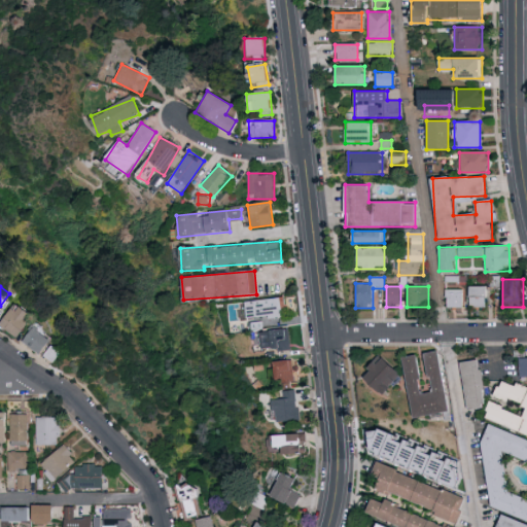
[(468,308),(468,287),(486,287),(486,308),(468,308)]
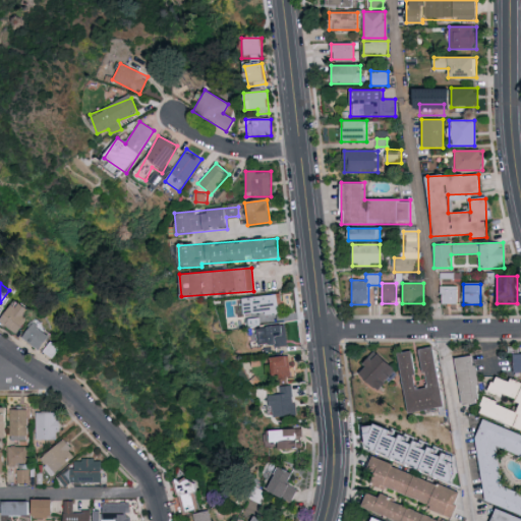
[(457,286),(457,304),(441,304),(441,286),(457,286)]
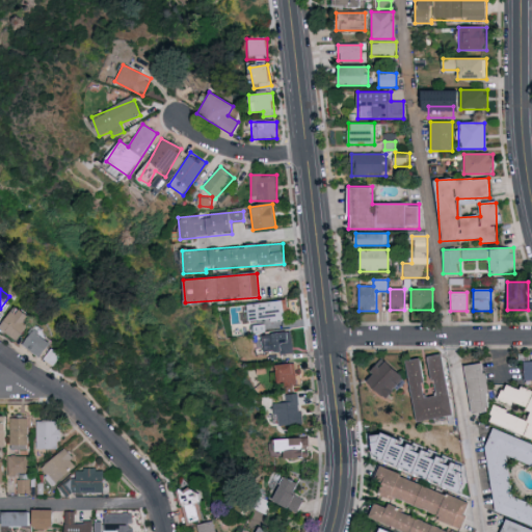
[(243,320),(243,302),(288,302),(288,320),(243,320)]
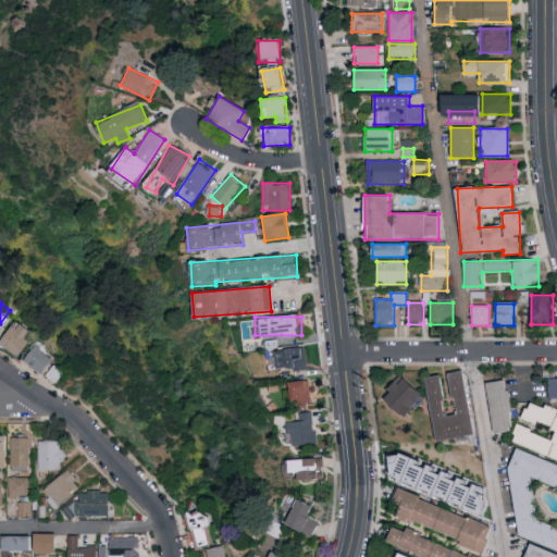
[(37,331),(17,320),(4,345),(24,356),(37,331)]
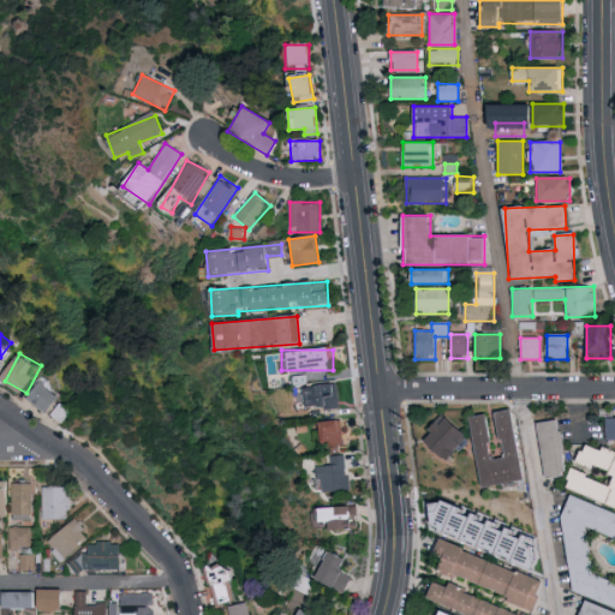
[(54,413),(66,394),(45,381),(33,399),(54,413)]
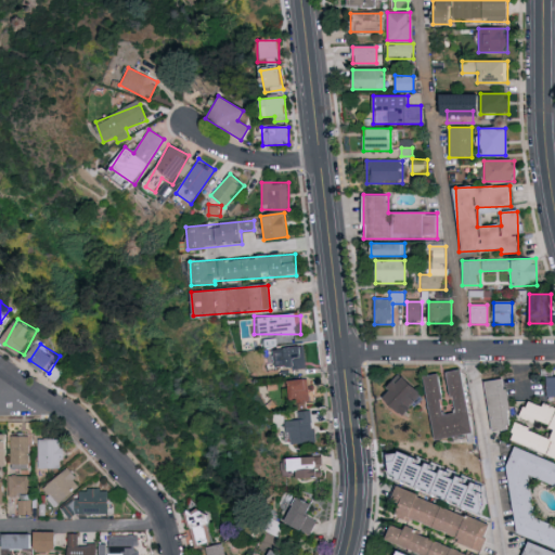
[(305,348),(305,369),(274,369),(274,348),(305,348)]
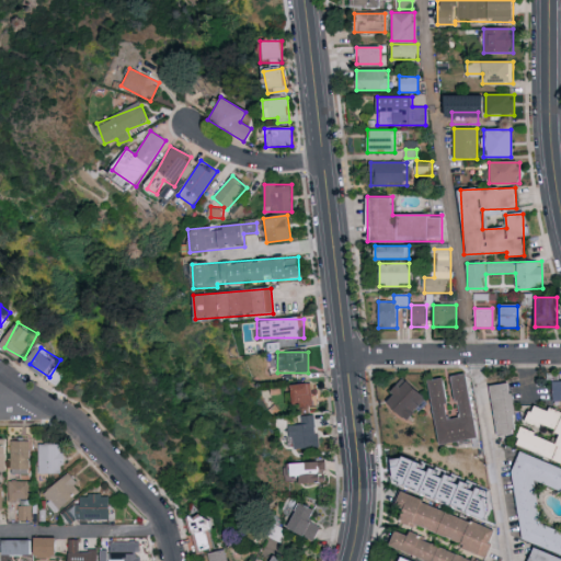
[(439,445),(428,380),(443,378),(449,419),(458,416),(453,376),(467,374),(478,438),(439,445)]
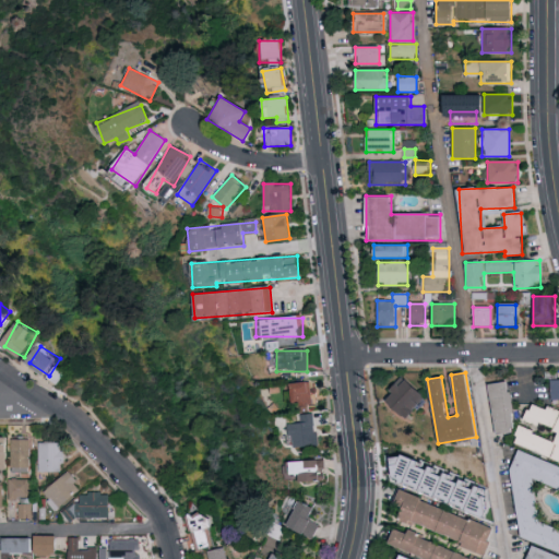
[(404,419),(383,399),(403,378),(424,397),(404,419)]
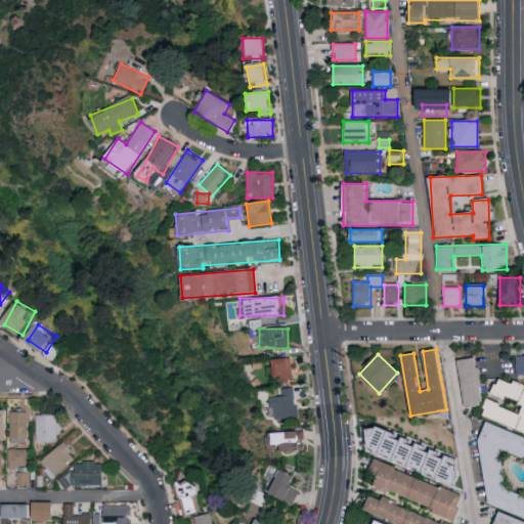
[(271,359),(291,357),(294,380),(274,382),(271,359)]
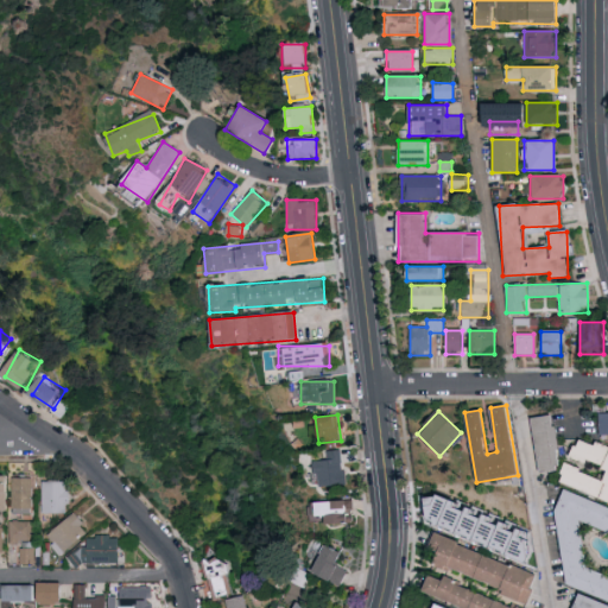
[(559,470),(538,473),(531,418),(552,415),(559,470)]
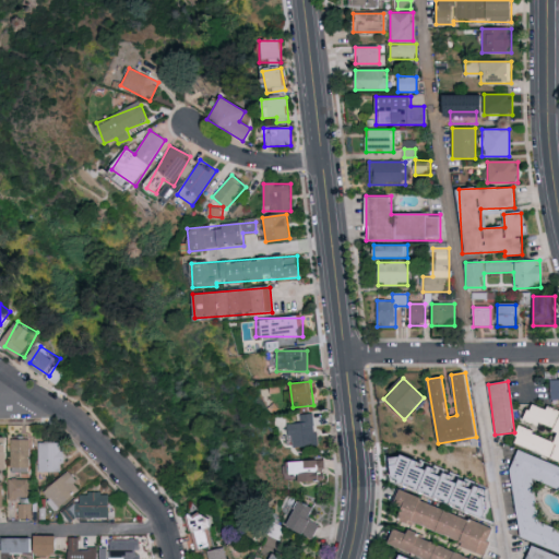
[(558,462),(513,442),(520,426),(555,441),(558,433),(524,418),(532,400),(558,411),(558,462)]
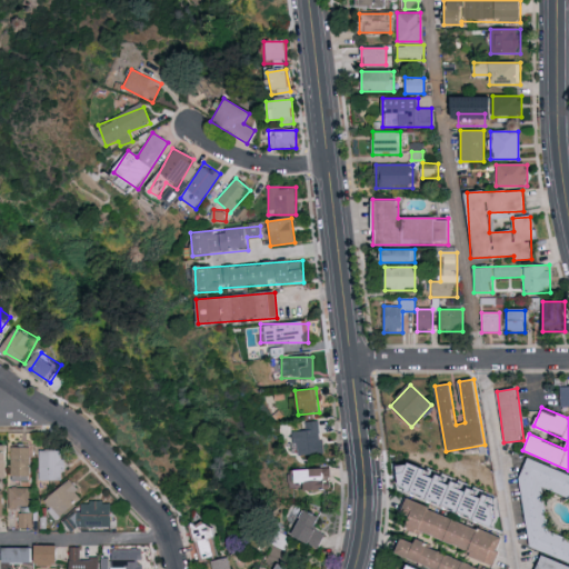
[(297,458),(293,431),(303,429),(302,423),(318,421),(322,453),(297,458)]
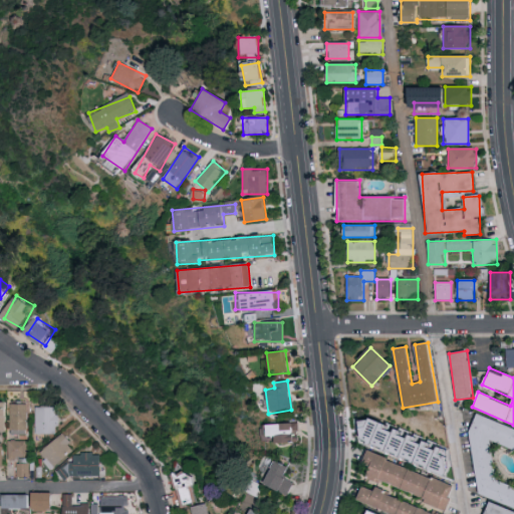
[(11,402),(0,402),(0,429),(11,430),(11,402)]
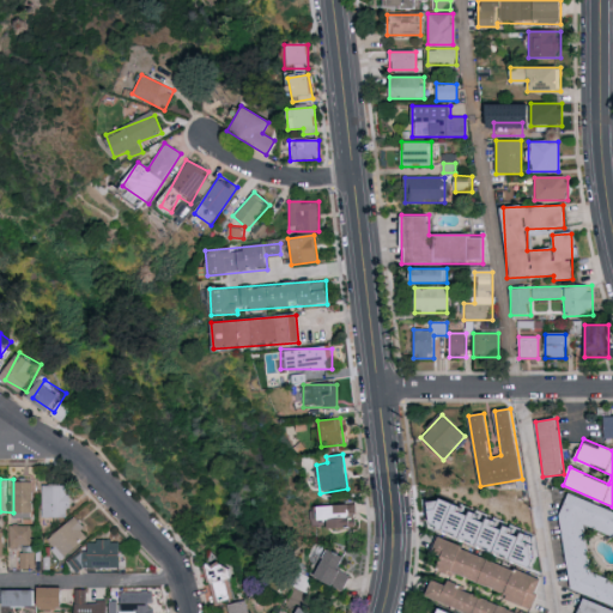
[(38,480),(18,480),(18,516),(38,516),(38,480)]
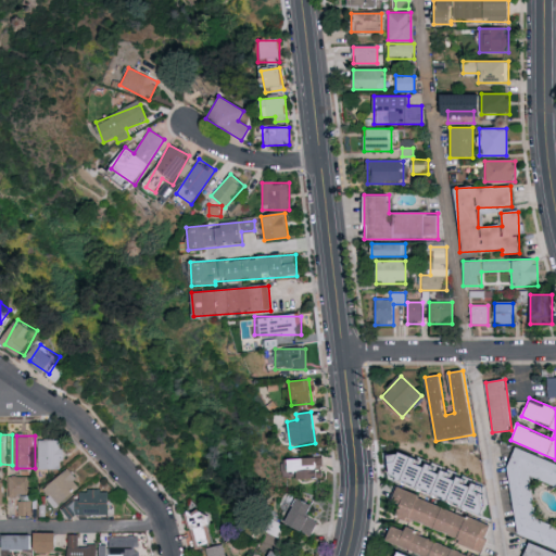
[(43,468),(67,468),(68,439),(43,439),(43,468)]
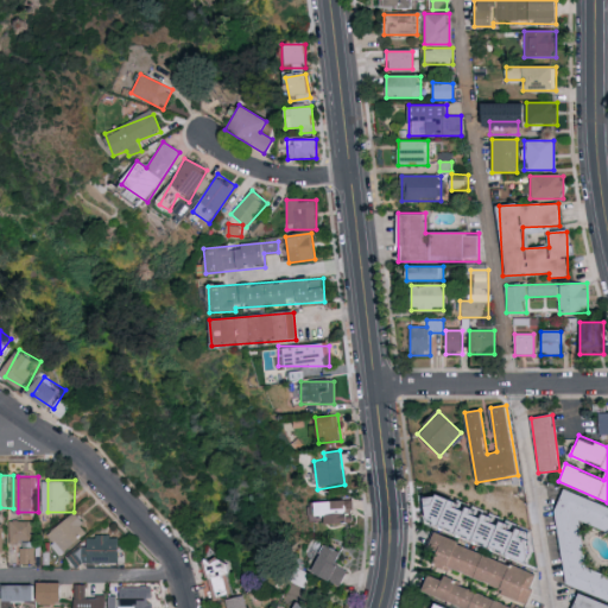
[(607,576),(607,601),(563,586),(557,508),(563,491),(607,506),(607,531),(582,523),(581,523),(586,569),(607,576)]
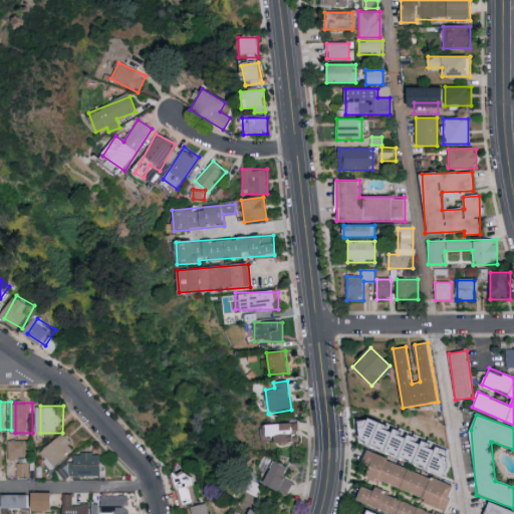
[(454,472),(457,463),(446,459),(451,445),(411,431),(412,429),(371,416),(363,442),(454,472)]
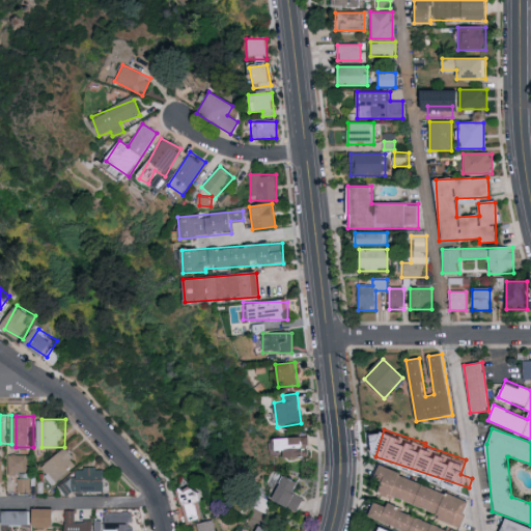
[(271,438),(302,438),(302,458),(282,458),(282,451),(271,451),(271,438)]
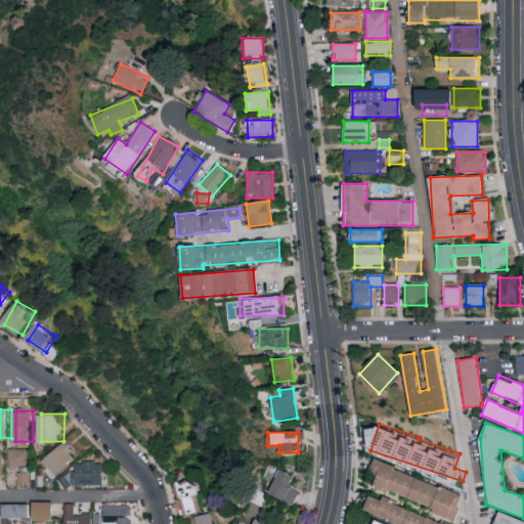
[(44,463),(58,478),(82,455),(68,441),(44,463)]
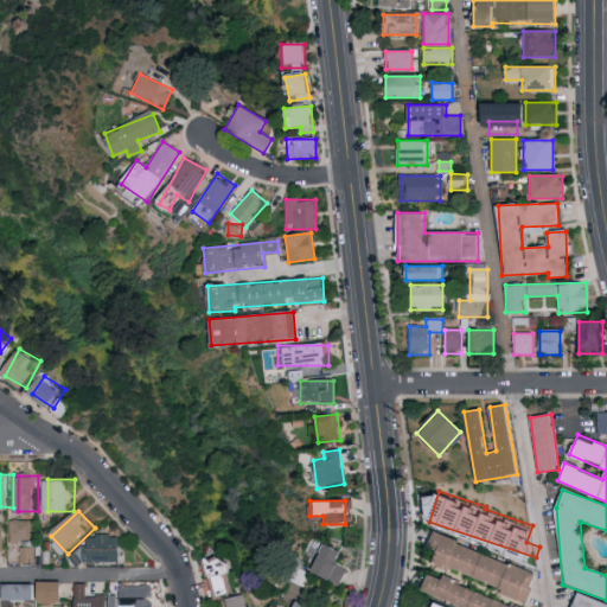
[(37,518),(14,518),(16,541),(37,540),(37,518)]
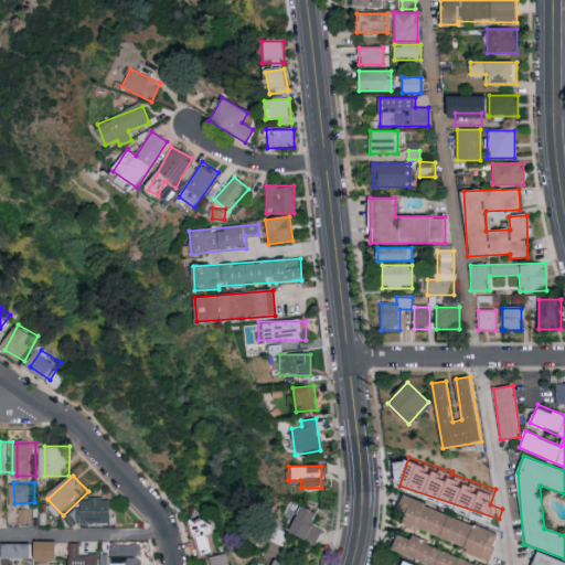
[(117,497),(86,498),(86,510),(72,510),(73,524),(118,522),(117,497)]
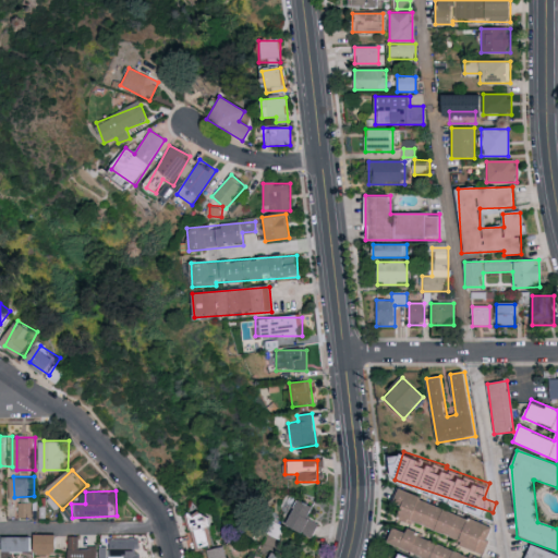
[(493,526),(484,552),(397,519),(402,507),(392,502),(397,490),(493,526)]
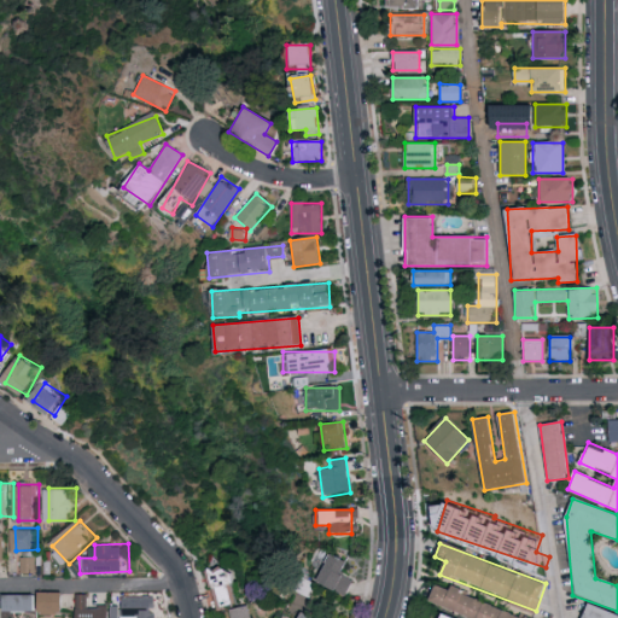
[(25,572),(40,572),(40,553),(25,553),(25,572)]
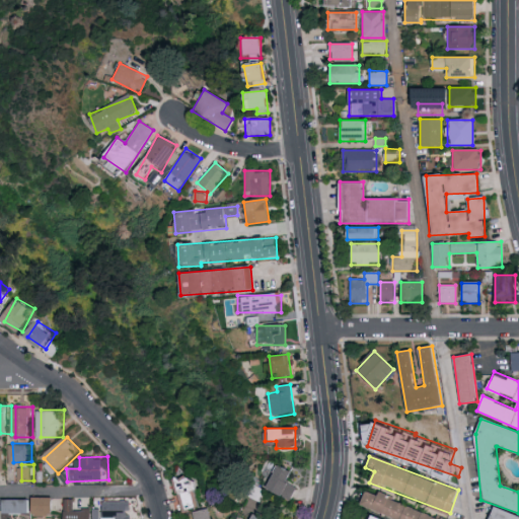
[(289,500),(266,489),(277,465),(292,471),(287,483),(296,487),(289,500)]
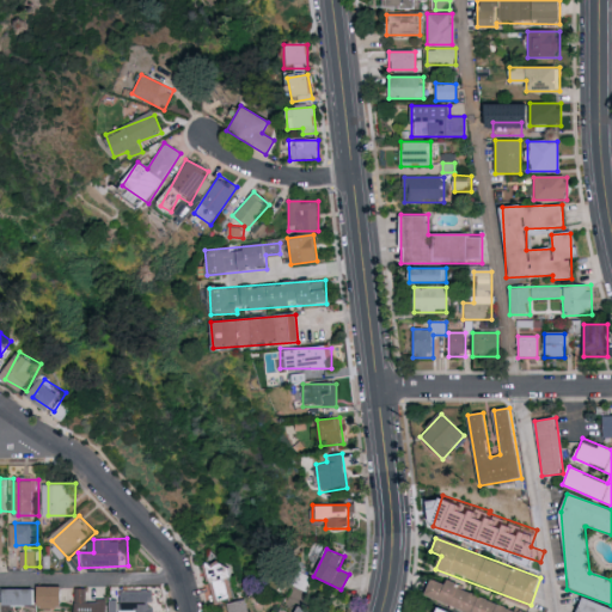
[(209,564),(231,562),(233,598),(213,599),(209,564)]
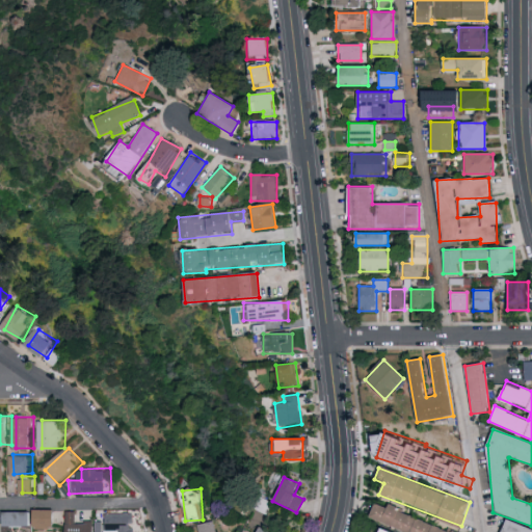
[(400,531),(368,521),(374,503),(456,531),(400,531)]
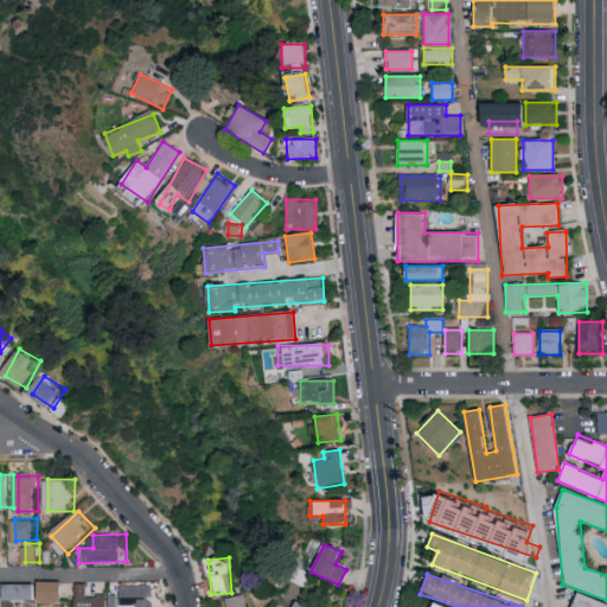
[(70,581),(43,581),(43,601),(70,602),(70,581)]
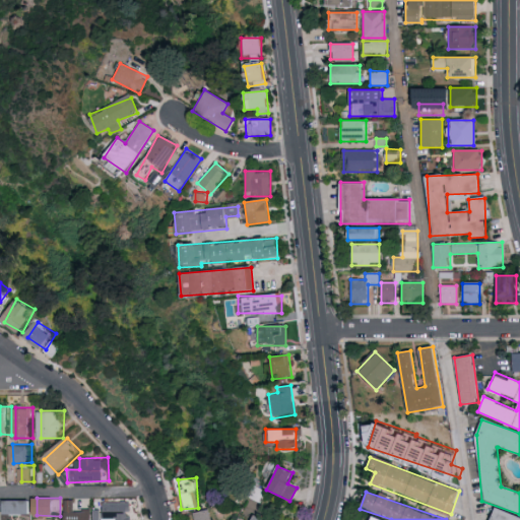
[(69,519),(96,519),(105,519),(105,508),(79,509),(79,499),(69,499),(69,519)]
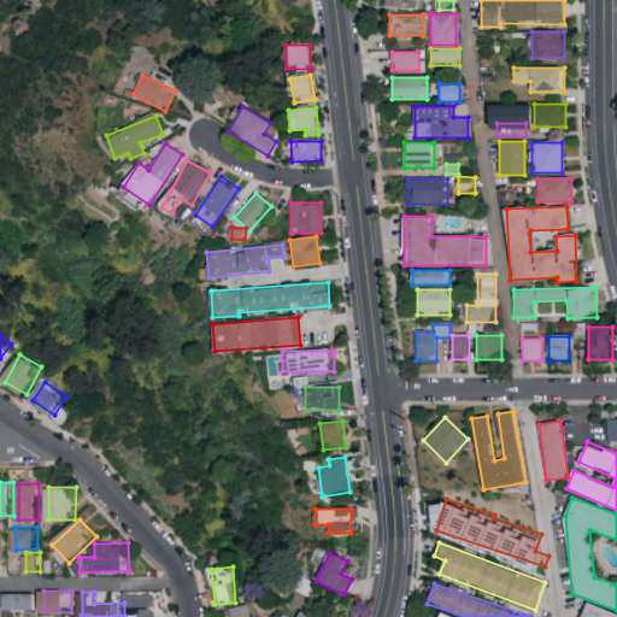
[(42,593),(11,593),(11,609),(42,610),(42,593)]
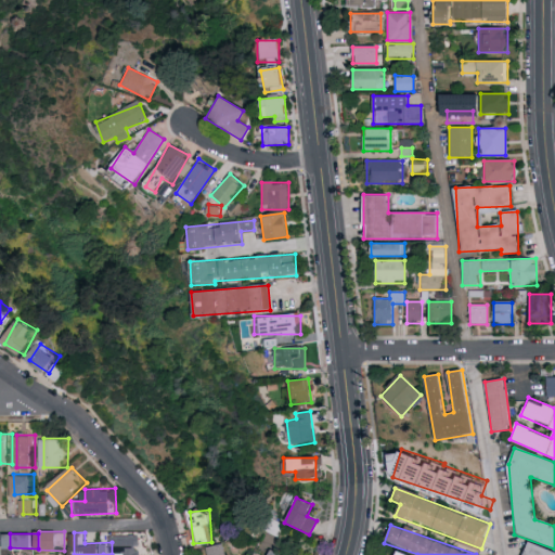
[(116,553),(129,552),(129,554),(143,554),(143,534),(116,536),(116,553)]
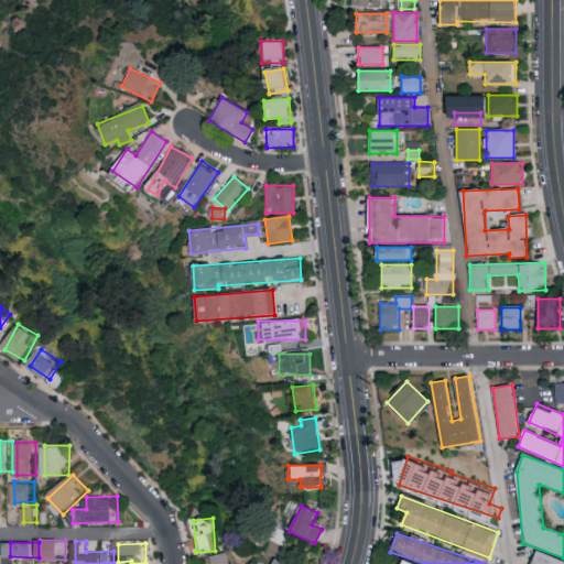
[(231,563),(230,552),(214,554),(214,563),(231,563)]
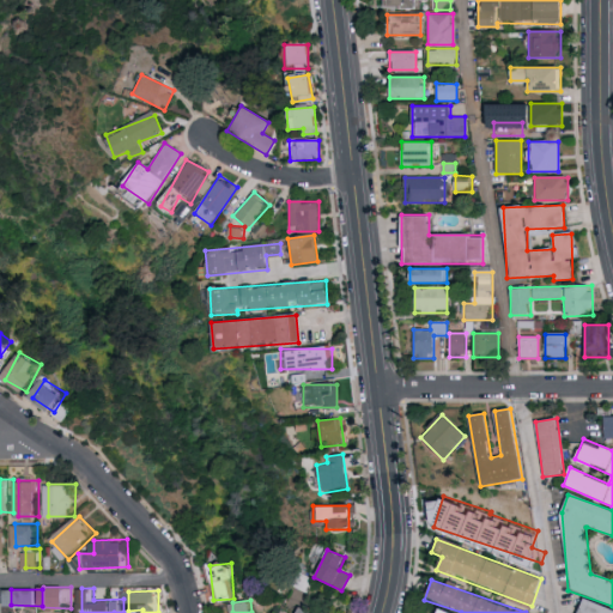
[(612,611),(612,612),(576,612),(581,601),(612,611)]
